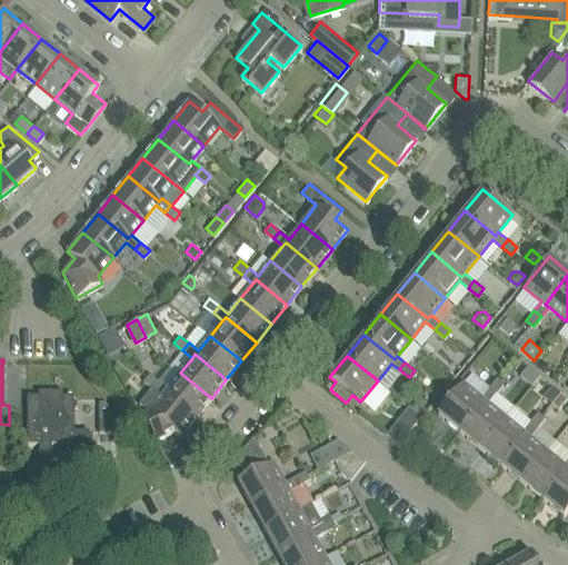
[(527,364),(519,373),(531,383),(539,374),(527,364)]
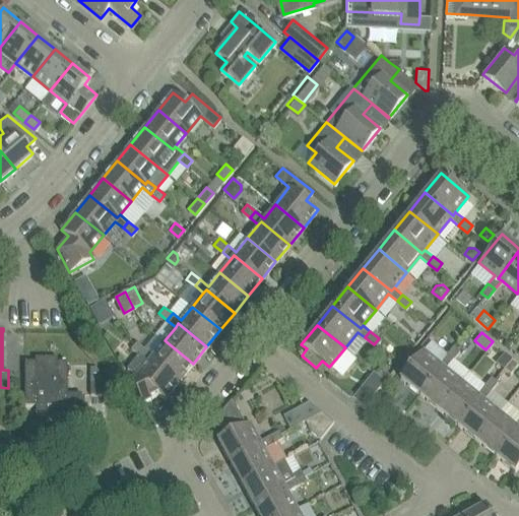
[(150,358),(147,361),(139,353),(145,347),(136,340),(134,342),(131,347),(136,351),(124,366),(136,375),(129,379),(141,401),(157,392),(165,398),(179,381),(150,358)]
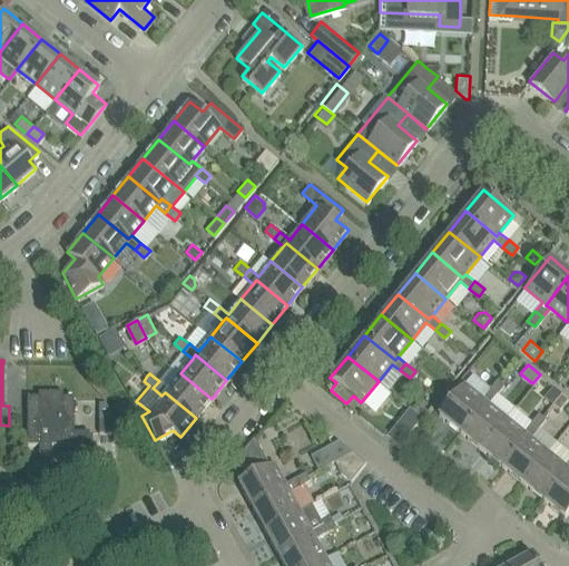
[(168,389),(159,381),(153,388),(162,396),(165,392),(196,418),(212,399),(180,373),(168,389)]
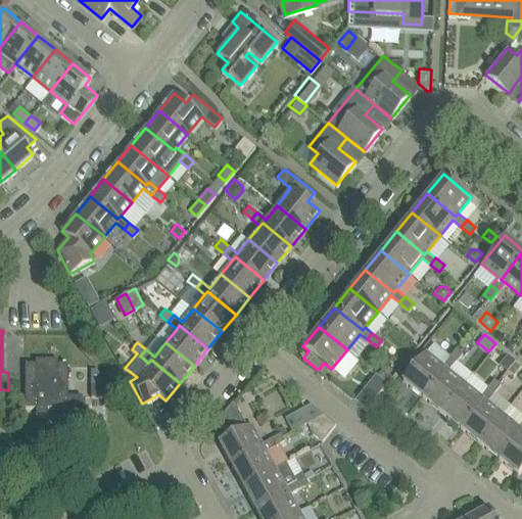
[(448,356),(455,361),(462,351),(456,346),(448,356)]
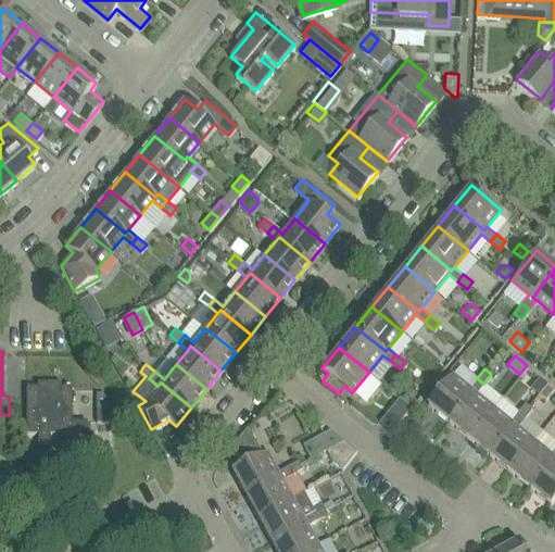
[(452,373),(441,386),(428,403),(449,419),(474,389),(469,387),(452,373)]
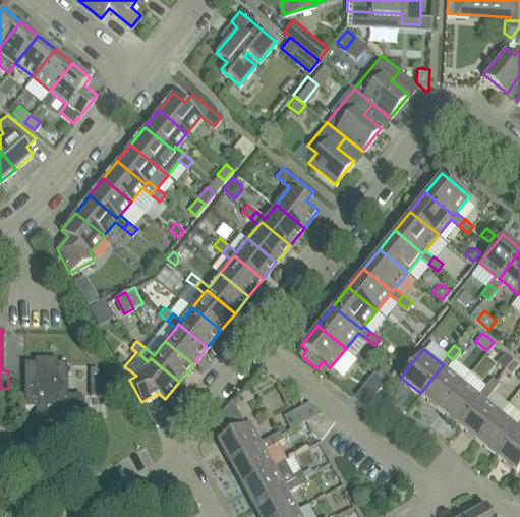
[(497,361),(504,367),(509,361),(513,357),(505,351),(497,361)]
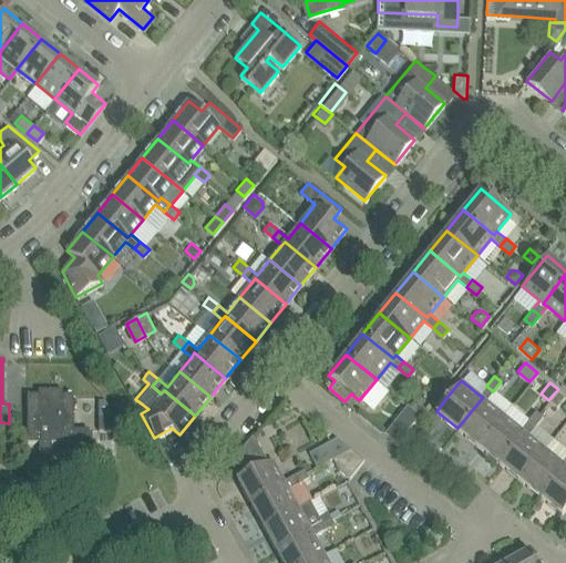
[(493,391),(486,386),(479,395),(483,397),(458,428),(479,444),(503,415),(486,400),(493,391)]
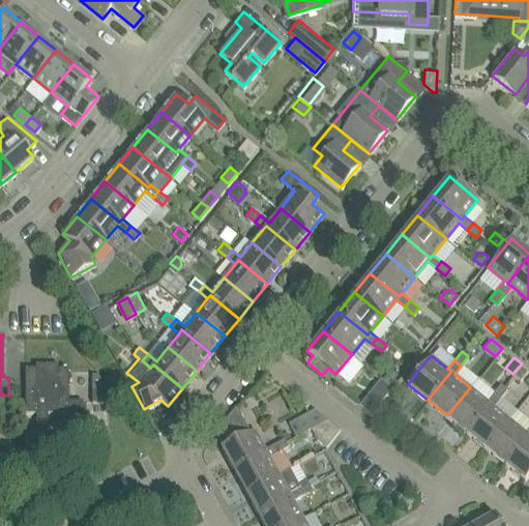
[(68,400),(68,367),(58,367),(58,362),(35,362),(35,367),(25,367),(25,412),(36,412),(36,420),(48,420),(48,412),(67,412),(67,415),(83,415),(83,400),(68,400)]
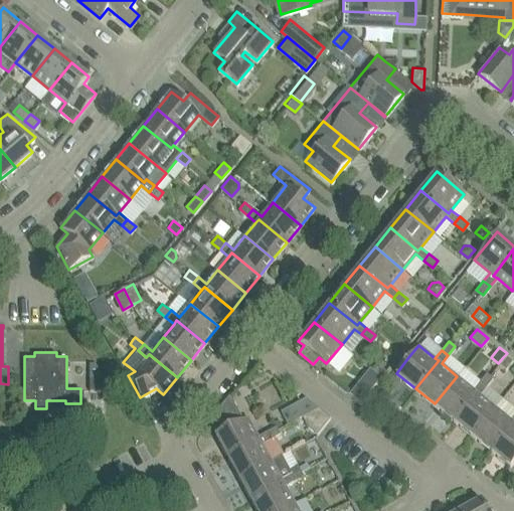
[(511,363),(503,357),(498,363),(494,368),(501,375),(511,363)]
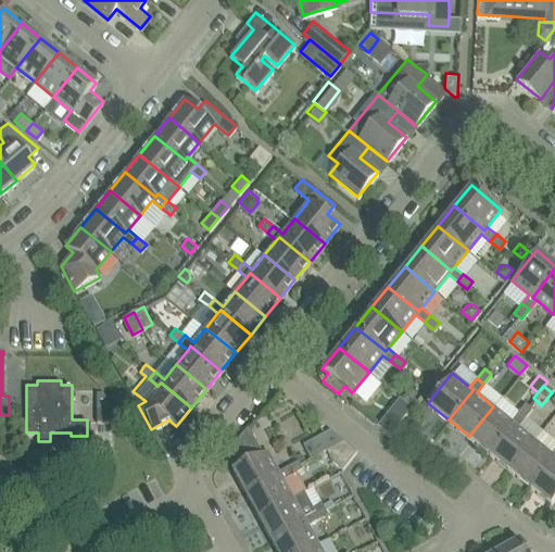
[(398,394),(389,406),(402,417),(411,405),(401,398),(398,394)]
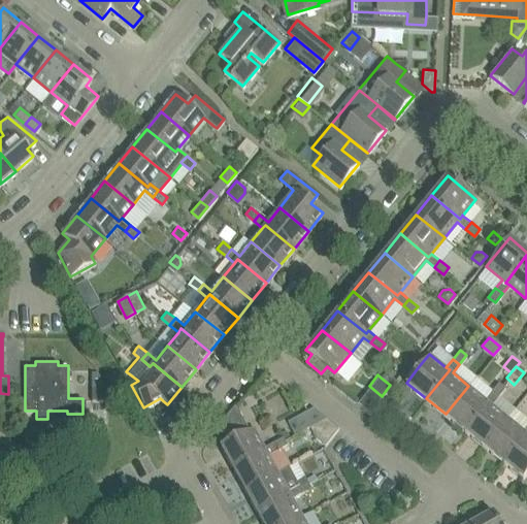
[(491,390),(498,395),(505,386),(498,381),(491,390)]
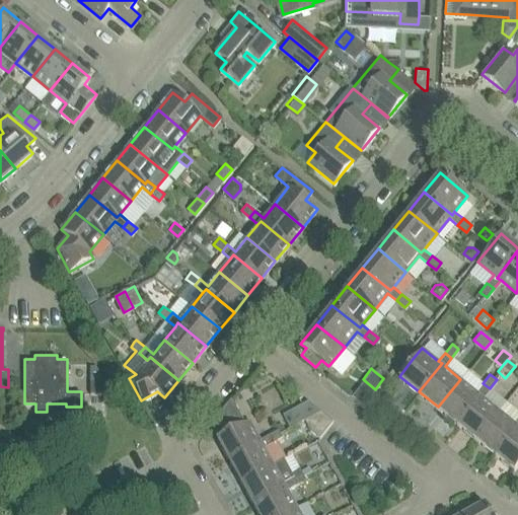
[(460,379),(438,407),(456,422),(479,394),(476,391),(460,379)]
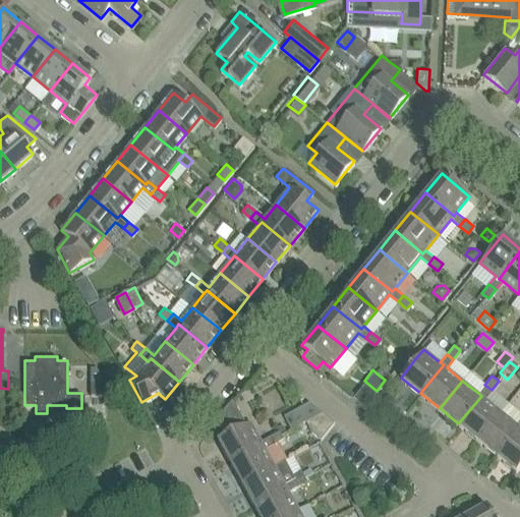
[(91,394),(107,394),(107,383),(91,383),(91,394)]
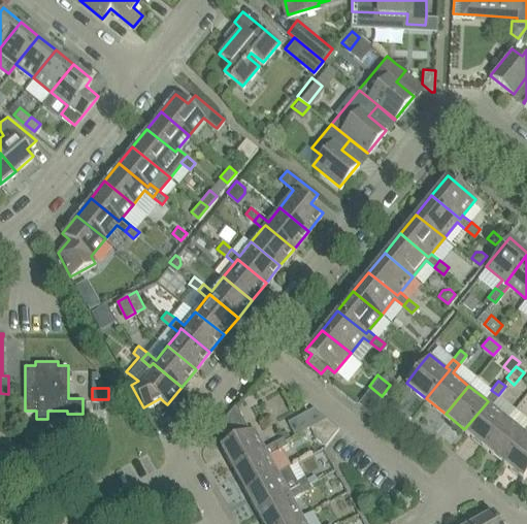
[(488,401),(464,429),(484,446),(506,417),(491,403),(498,395),(491,390),(485,398),(488,401)]
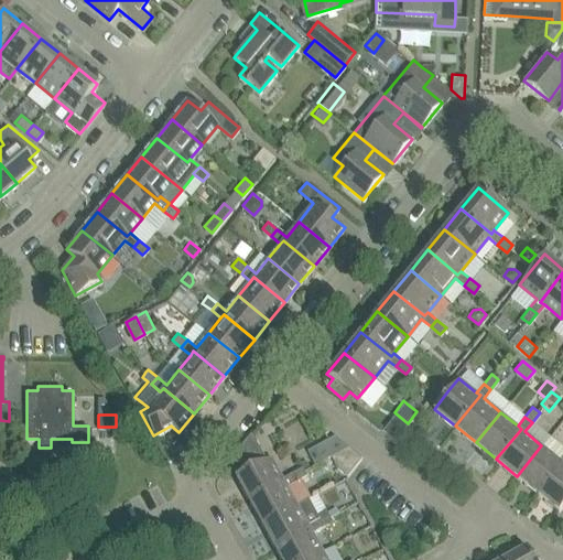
[(283,481),(281,477),(270,458),(267,460),(251,431),(236,450),(247,470),(236,476),(249,501),(283,481)]
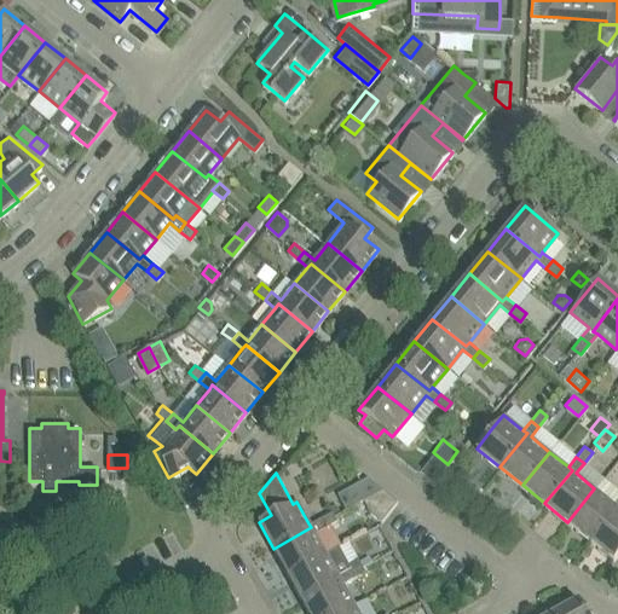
[(346,509),(363,499),(382,488),(368,476),(338,493),(346,509)]
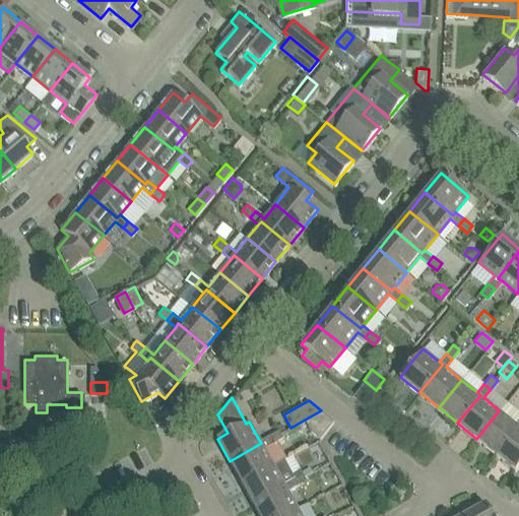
[(333,420),(321,410),(305,420),(311,430),(321,436),(333,420)]
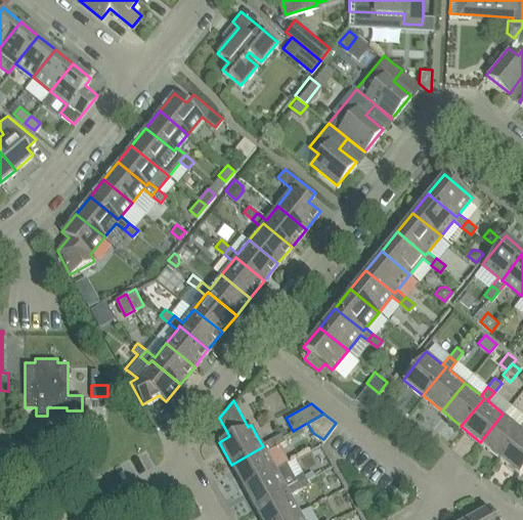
[(480,442),(498,458),(522,429),(519,426),(503,414),(480,442)]
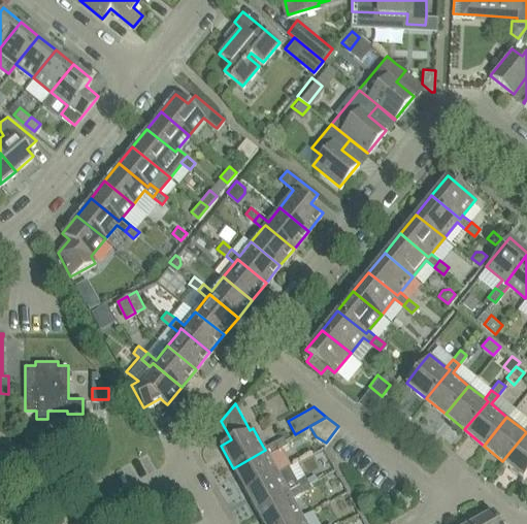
[(526,432),(502,461),(523,477),(526,471),(526,424),(523,429),(526,432)]
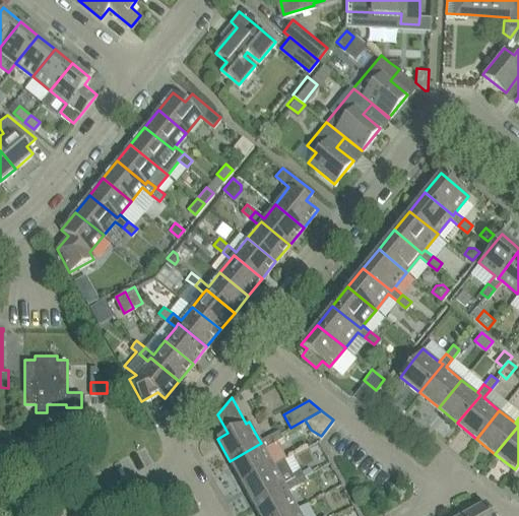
[(278,429),(269,434),(273,442),(282,436),(281,434),(278,429)]
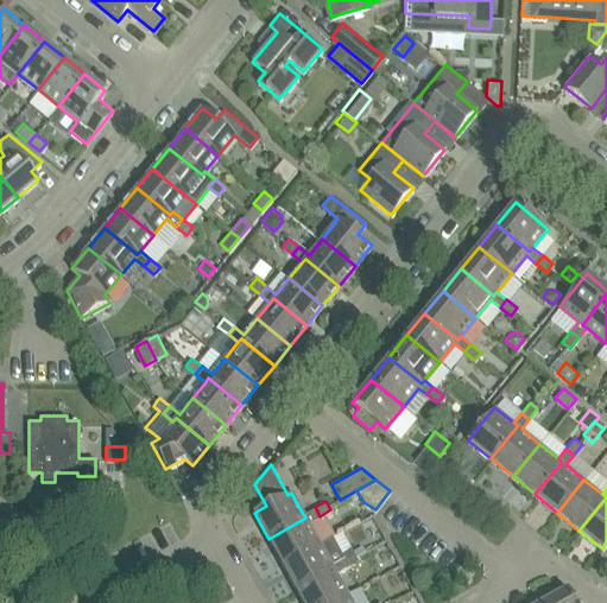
[(269,539),(282,564),(320,543),(308,522),(320,516),(315,507),(303,514),(305,518),(269,539)]
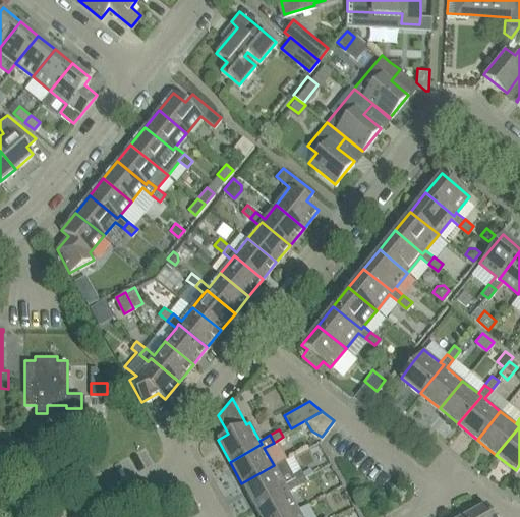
[(283,483),(293,477),(297,485),(306,479),(300,468),(292,472),(285,459),(274,465),(241,483),(253,505),(285,486),(283,483)]
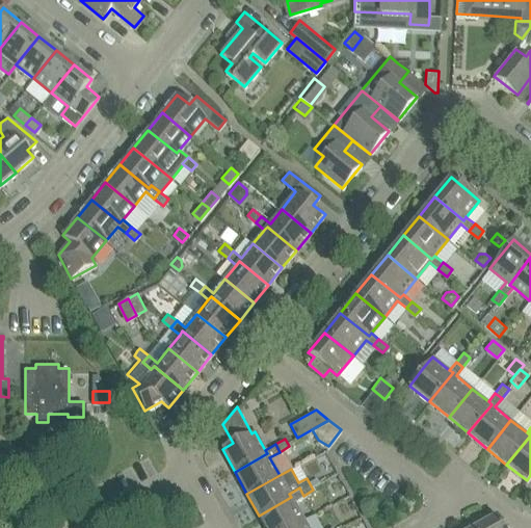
[(293,501),(303,496),(299,487),(289,494),(291,497),(259,516),(265,527),(286,527),(303,519),(293,501)]
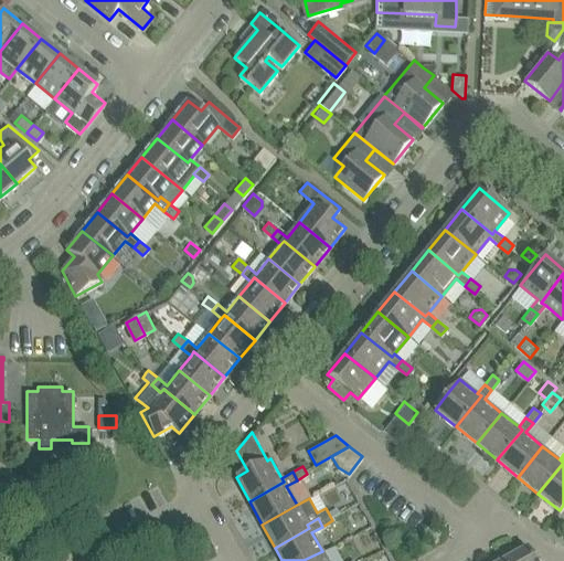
[(533,560),(527,548),(503,560),(533,560)]
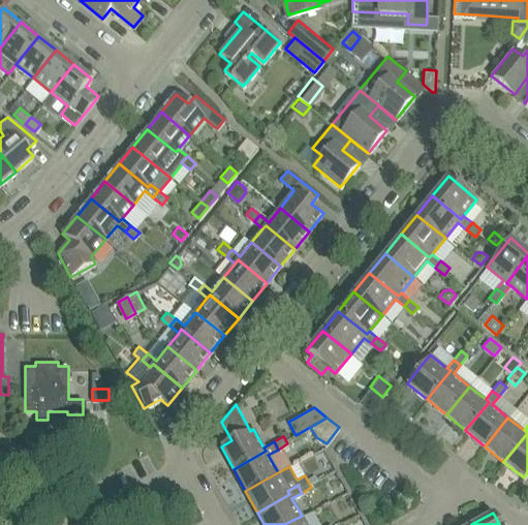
[(306,524),(302,516),(284,524),(306,524)]
